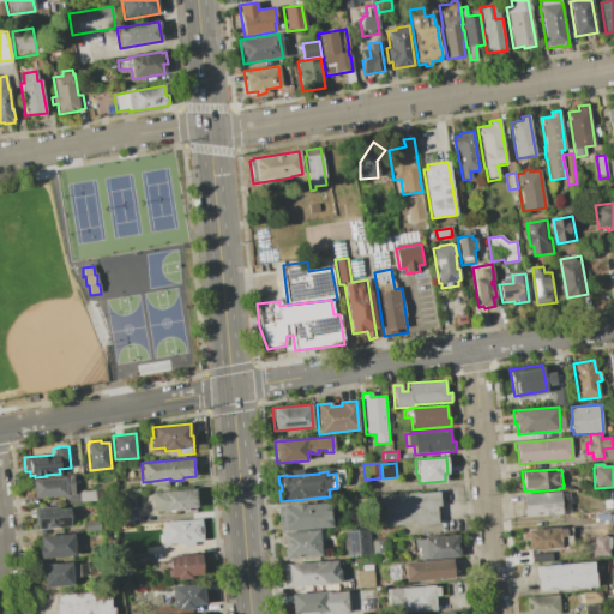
[(72,476),(73,494),(74,495),(66,495),(34,498),(32,480),(72,476)]
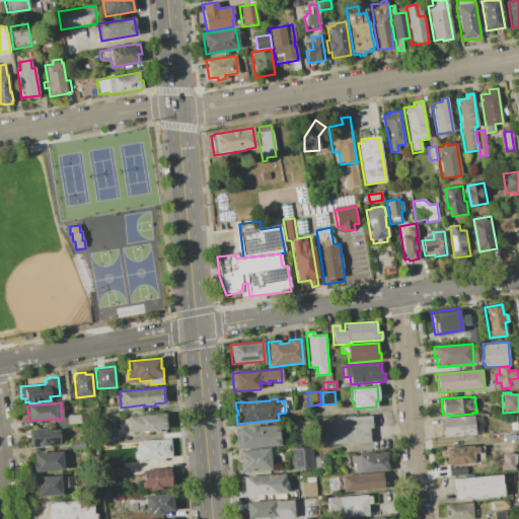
[(128,417),(128,406),(142,405),(143,416),(128,417)]
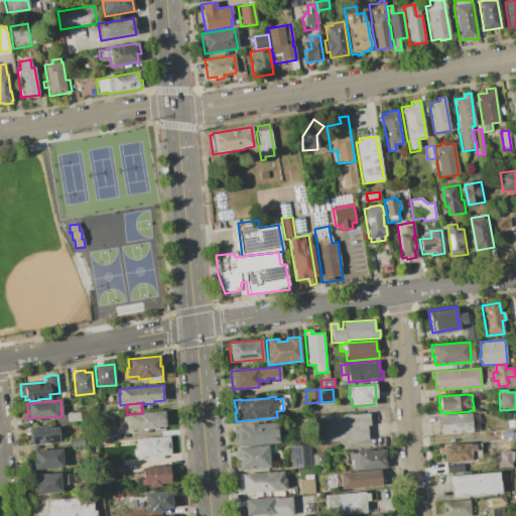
[(164,411),(165,426),(157,427),(157,429),(144,430),(143,428),(128,429),(127,414),(142,413),(164,411)]
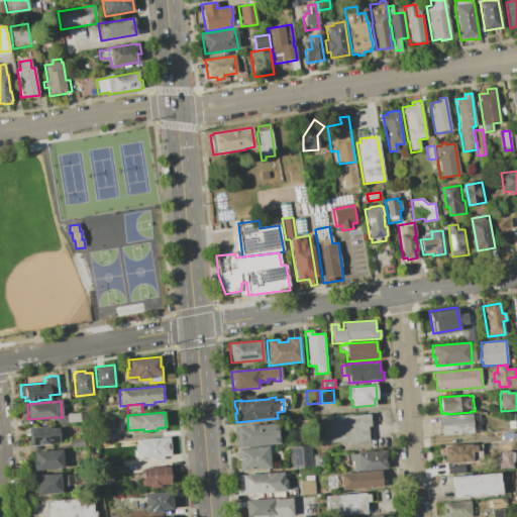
[(66,414),(80,413),(81,422),(67,423),(67,424),(57,425),(56,417),(63,417),(62,416),(67,415),(66,414)]
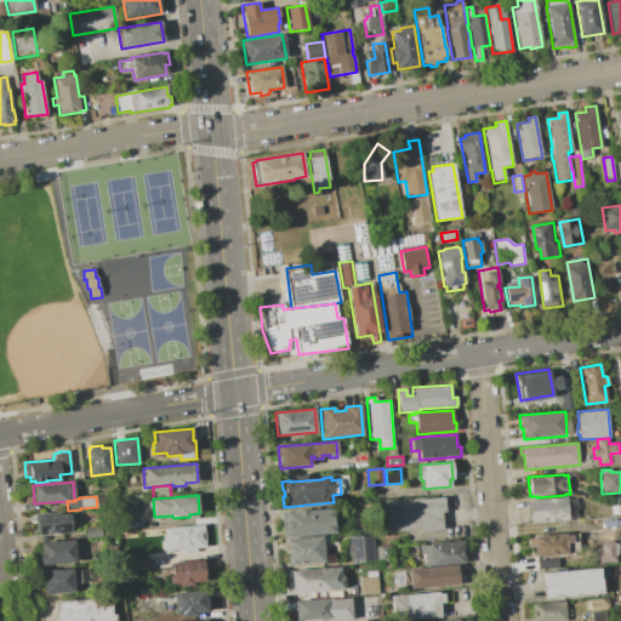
[(530,500),(568,496),(568,499),(575,499),(577,519),(569,519),(569,522),(531,525),(530,500)]
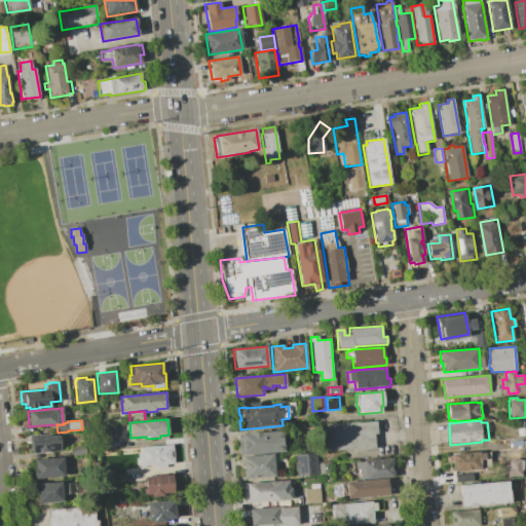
[(324,425),(376,421),(377,435),(374,435),(375,449),(354,451),(354,448),(345,449),(345,450),(326,452),(324,425)]
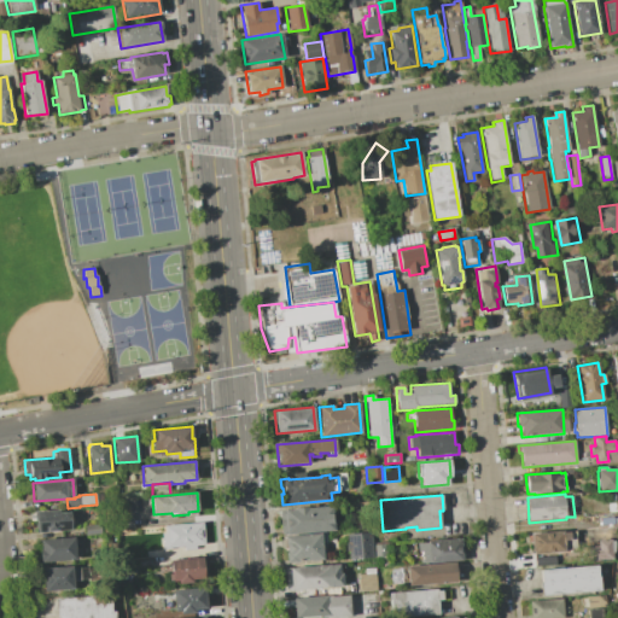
[(367,502),(368,511),(354,512),(354,503),(367,502)]
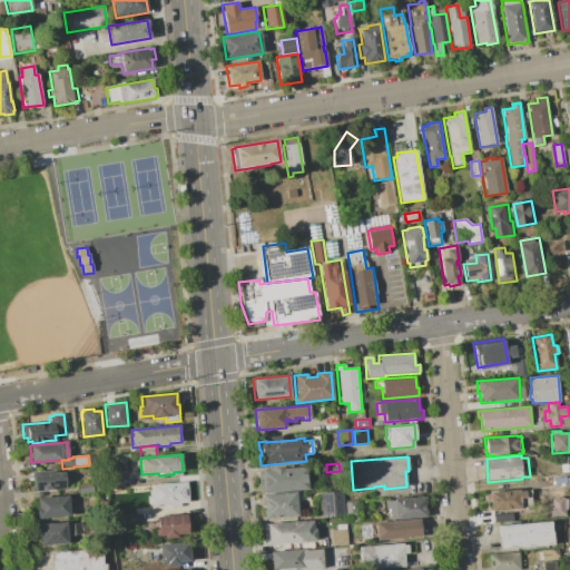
[(259,494),(258,471),(269,470),(269,469),(284,468),(284,469),(306,467),(306,473),(312,472),(313,482),(307,483),(308,490),(259,494)]
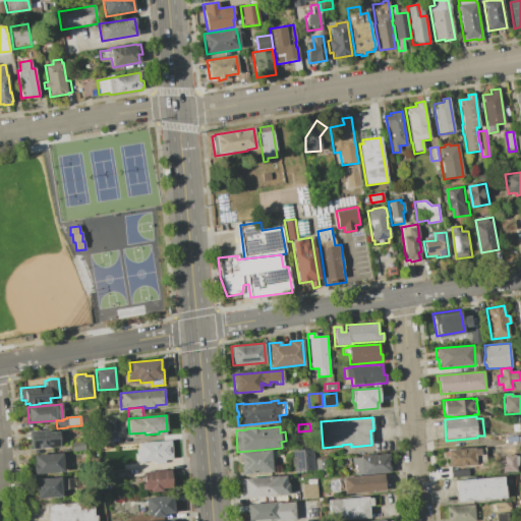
[(30,431),(50,430),(50,432),(58,431),(59,447),(32,449),(30,431)]
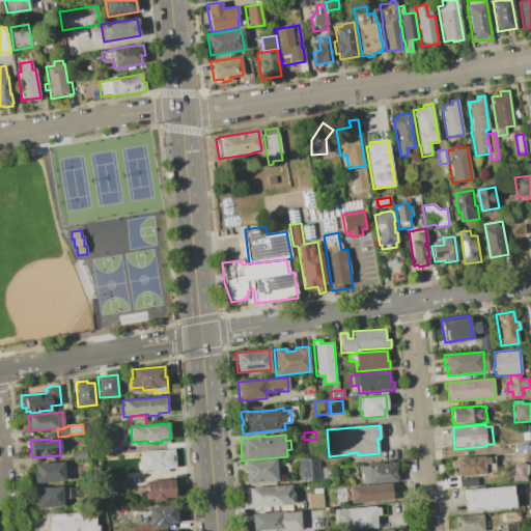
[(114,441),(115,452),(96,454),(95,442),(114,441)]
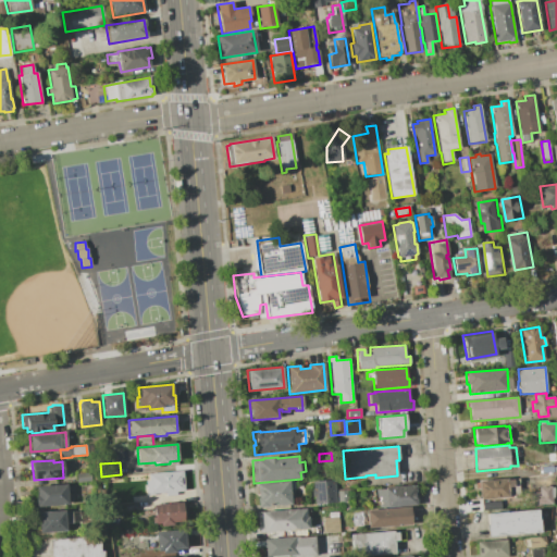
[(183,471),(184,491),(176,492),(176,496),(165,497),(165,493),(147,494),(146,481),(149,481),(148,474),(183,471)]
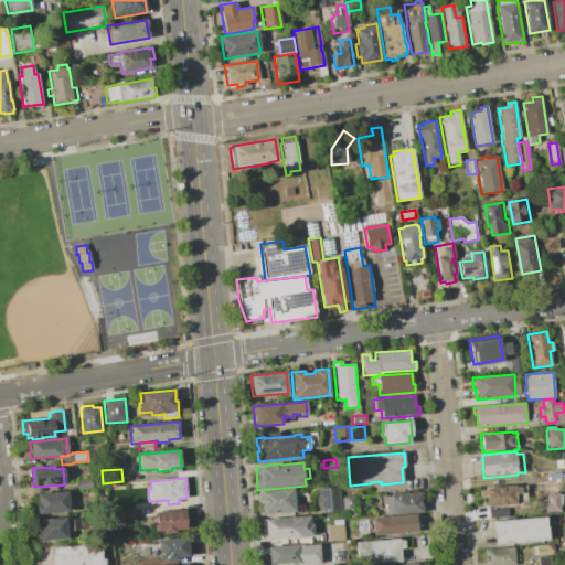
[(77,481),(92,480),(92,489),(77,490),(77,481)]
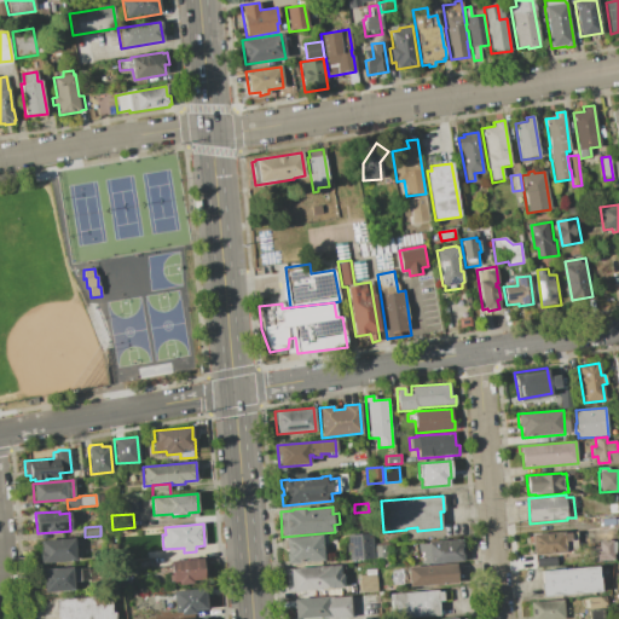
[(532,534),(563,532),(563,533),(571,532),(571,541),(565,542),(565,553),(533,555),(532,534)]
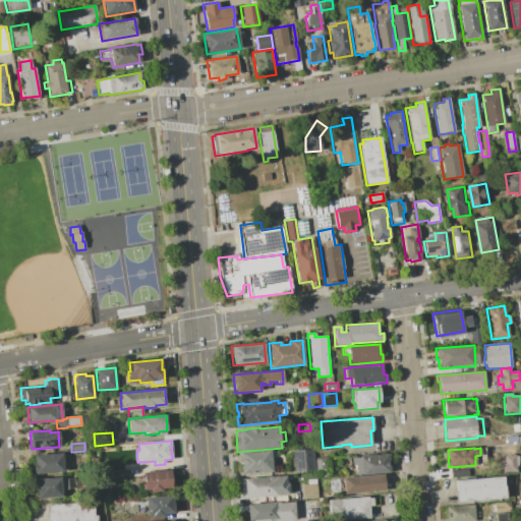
[(239,452),(276,449),(277,466),(273,467),(273,472),(250,473),(250,474),(241,475),(239,452)]
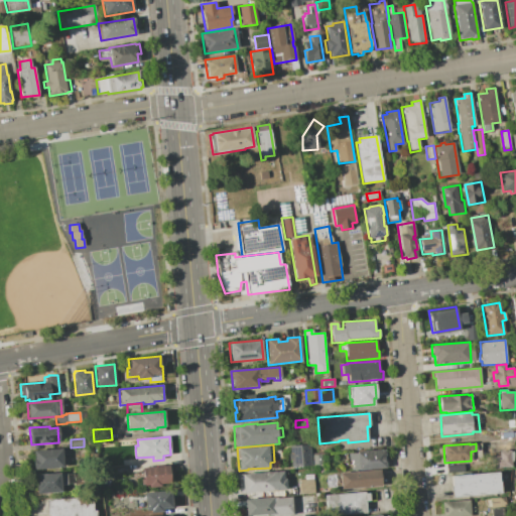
[(309,444),(311,466),(291,468),(291,461),(288,461),(288,454),(290,454),(290,445),(309,444)]
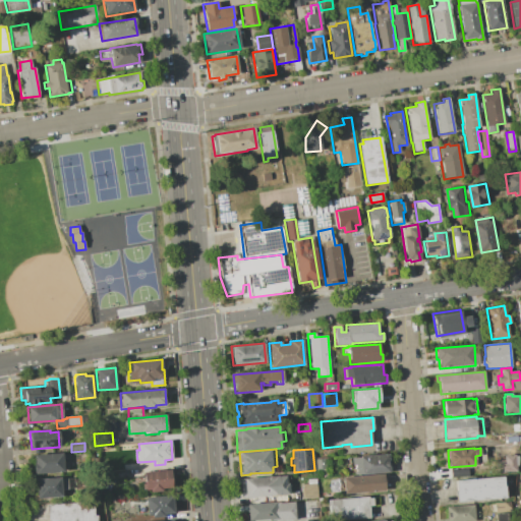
[(62,453),(64,472),(35,475),(35,473),(34,473),(34,464),(34,456),(62,453)]
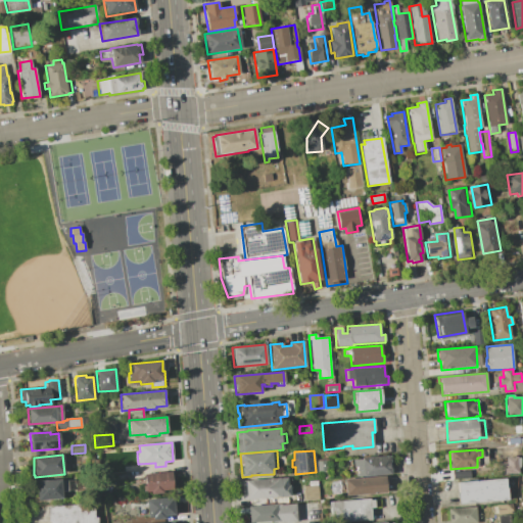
[(391,474),(357,477),(357,469),(354,469),(354,467),(352,468),(351,460),(361,460),(361,458),(390,456),(391,474)]
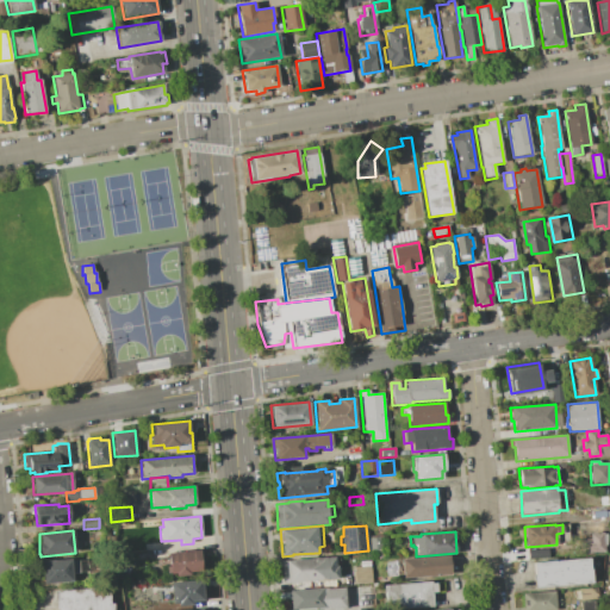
[(605,553),(585,554),(584,541),(590,540),(589,534),(607,533),(607,546),(605,546),(605,553)]
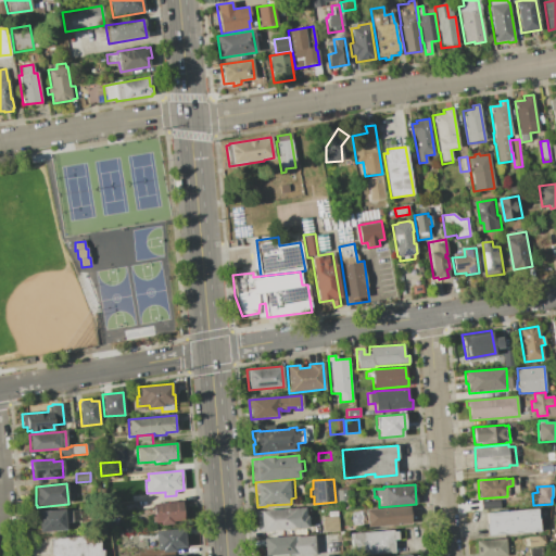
[(348,490),(349,502),(337,503),(336,491),(348,490)]
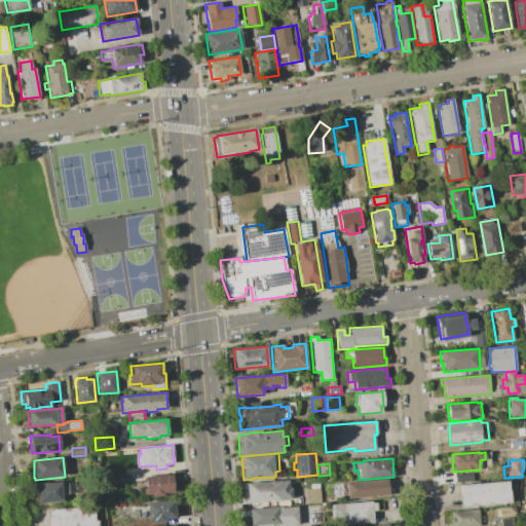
[(473,474),(473,481),(455,482),(455,476),(473,474)]
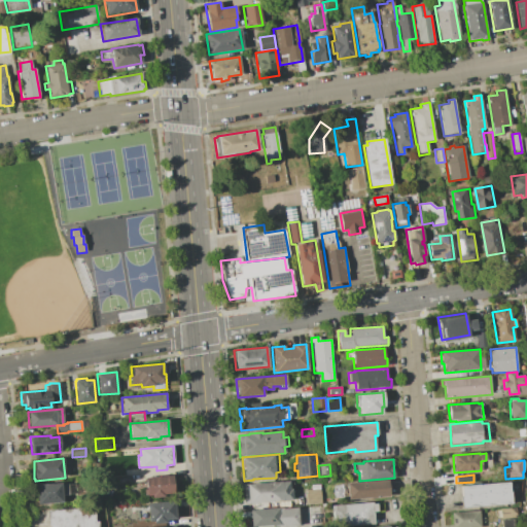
[(172,476),(174,493),(164,494),(164,497),(151,498),(151,495),(145,496),(144,490),(146,490),(145,478),(172,476)]
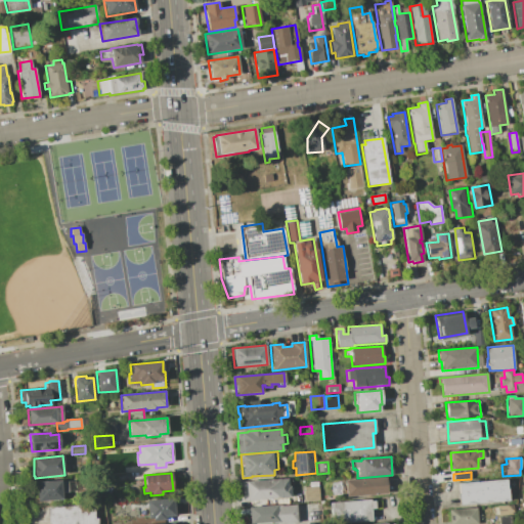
[(351,480),(392,477),(393,493),(352,497),(352,489),(348,489),(347,482),(351,481),(351,480)]
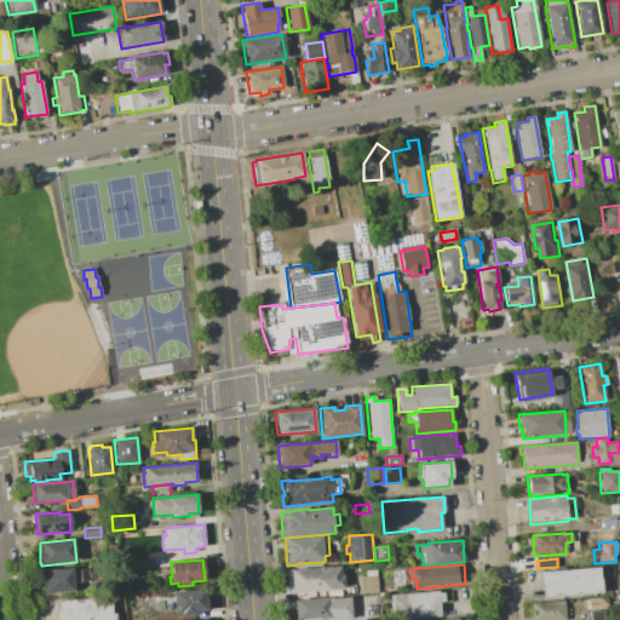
[(41,568),(70,566),(70,569),(74,568),(74,570),(80,569),(81,583),(75,584),(76,593),(42,596),(41,581),(42,581),(41,568)]
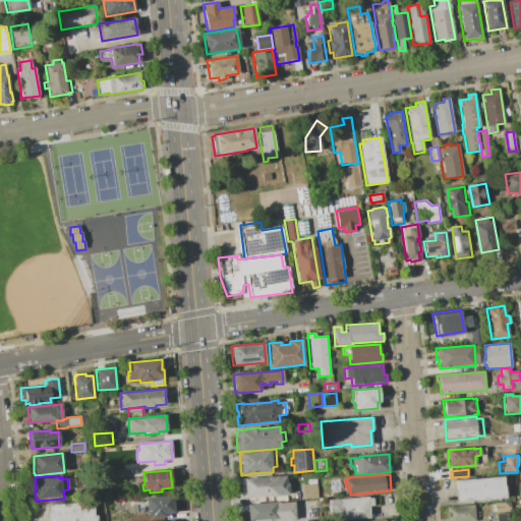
[(243,478),(278,476),(286,476),(287,483),(288,483),(289,495),(245,498),(245,497),(241,498),(240,480),(243,479),(243,478)]
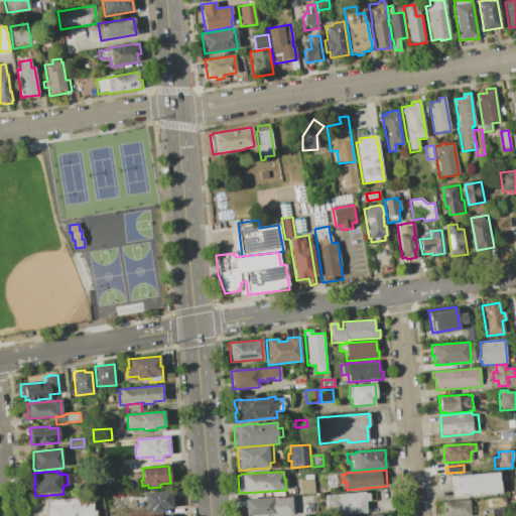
[(450,477),(499,473),(500,494),(453,498),(450,477)]
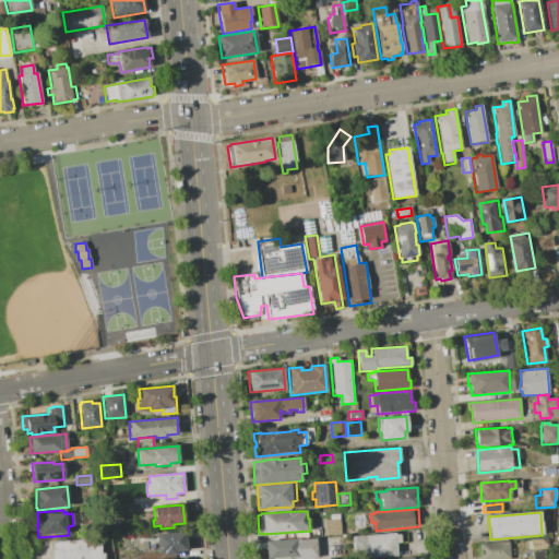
[(339,514),(341,534),(324,535),(323,520),(330,520),(330,515),(339,514)]
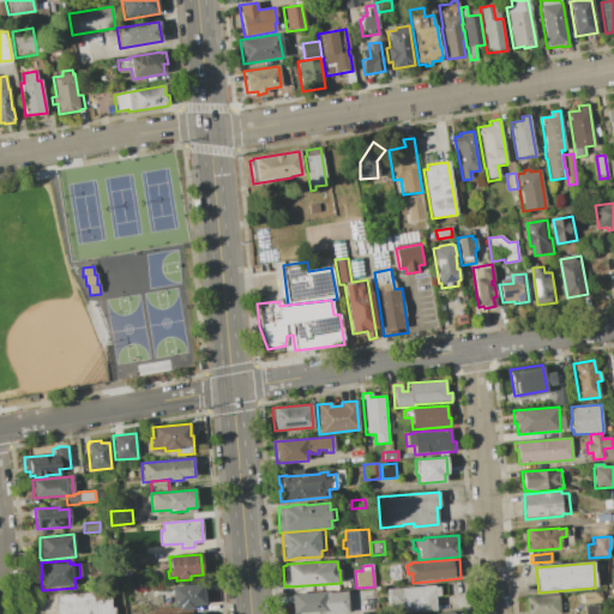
[(203,584),(205,605),(194,606),(194,611),(180,612),(179,607),(173,608),(173,606),(162,607),(160,591),(172,590),(172,587),(203,584)]
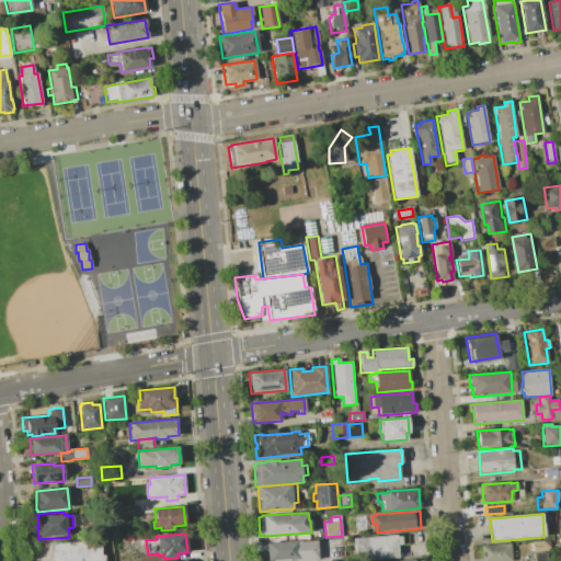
[(397,535),(397,537),(401,536),(402,545),(398,545),(399,558),(365,560),(353,560),(352,538),(397,535)]
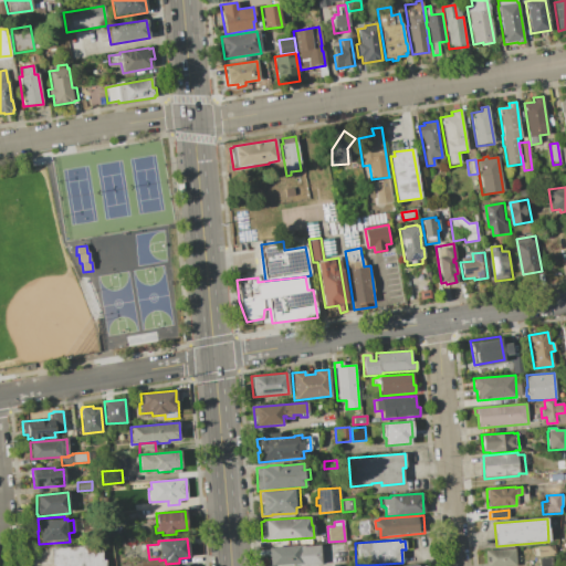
[(51,548),(102,544),(103,559),(105,559),(105,565),(54,565),(52,565),(51,548)]
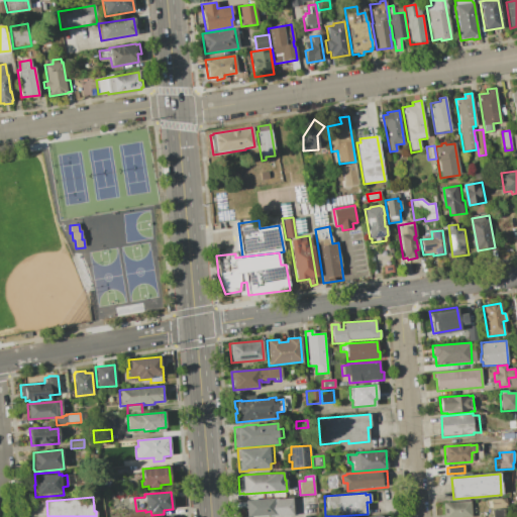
[(244,500),(278,498),(278,499),(293,498),(295,513),(292,513),(293,516),(277,516),(276,515),(245,516),(245,507),(240,508),(239,503),(244,502),(244,500)]
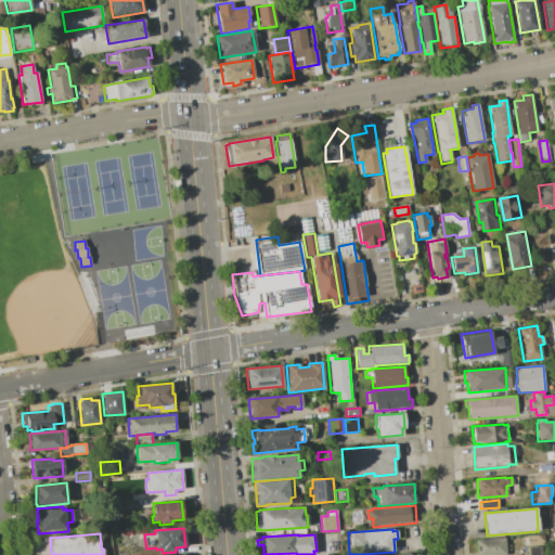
[(527,536),(543,534),(544,545),(528,546),(527,536)]
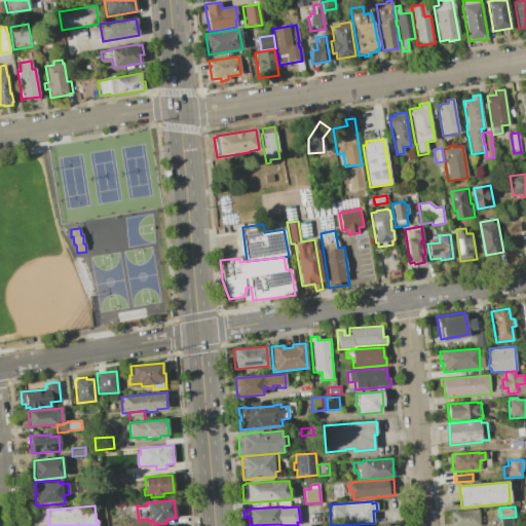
[(478,510),(480,525),(451,525),(450,512),(478,510)]
